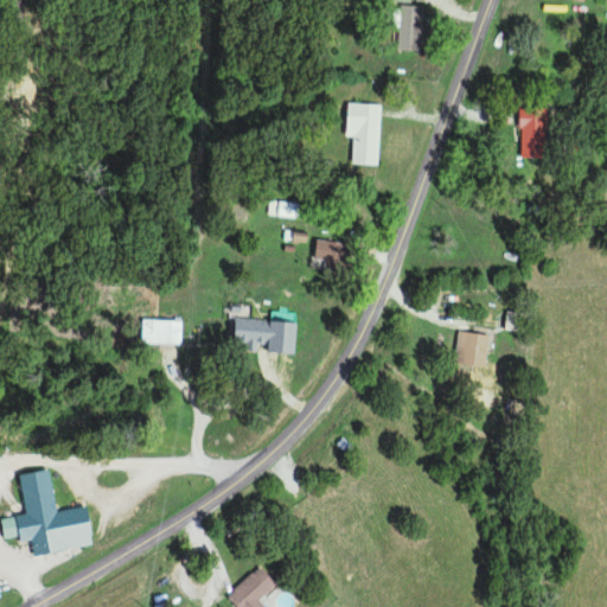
[(396,51),(419,51),(420,7),(400,6),(398,17),(396,17),(396,51)]
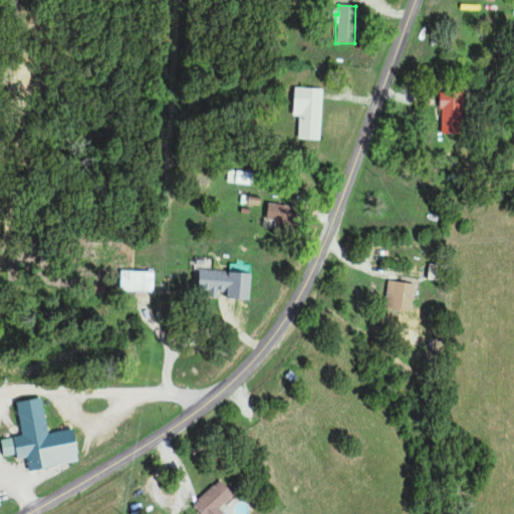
[(297,140),(319,141),(321,89),(292,88),(291,116),(298,116),(297,140)]
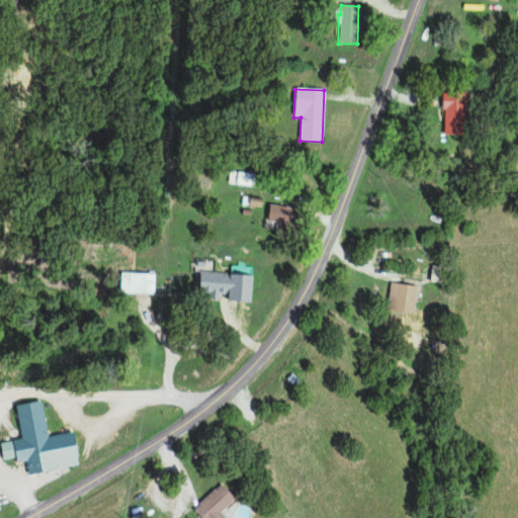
[(442,135),(464,135),(465,94),(442,93),(442,135)]
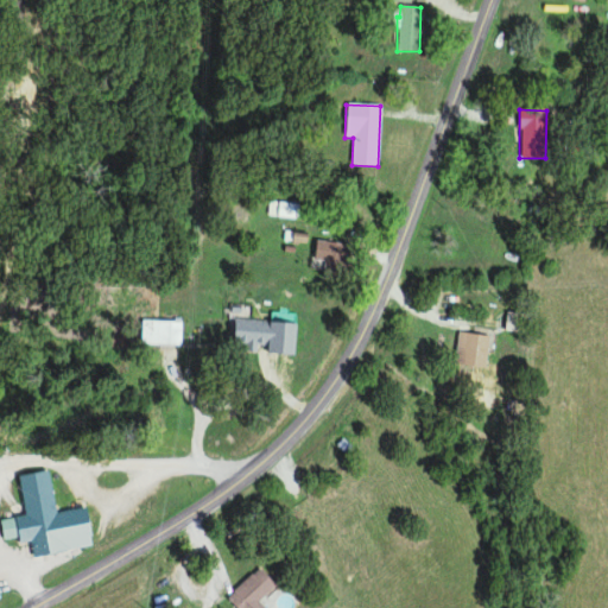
[(299,220),(301,204),(268,202),(267,216),(299,220)]
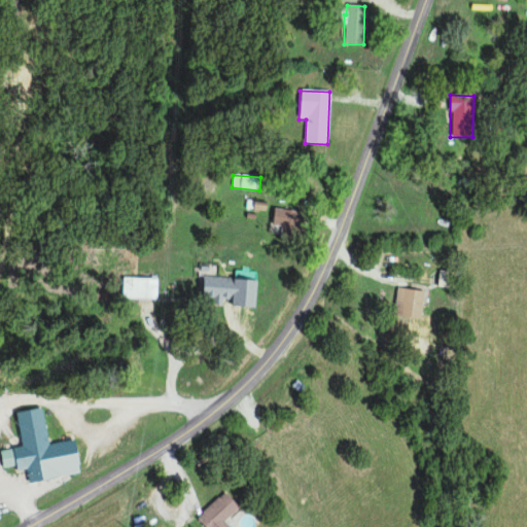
[(293,212),(274,209),(270,230),(290,233),(293,212)]
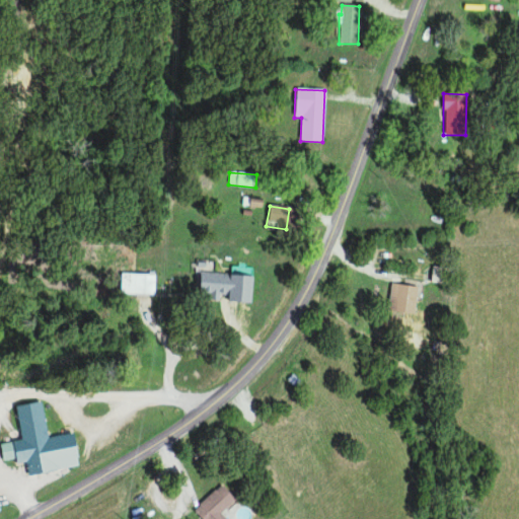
[(120,294),(154,295),(154,275),(120,274),(120,294)]
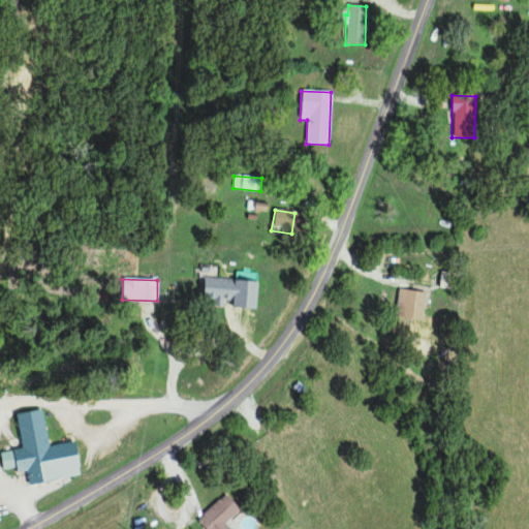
[(395,317),(422,320),(425,292),(398,289),(395,317)]
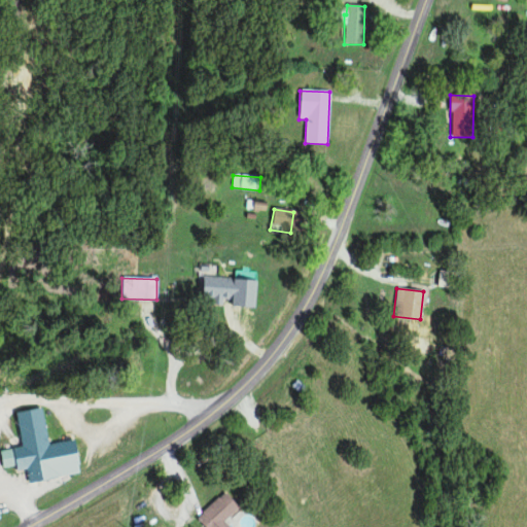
[(14,413),(20,447),(0,450),(0,462),(1,469),(14,466),(15,471),(25,469),(27,483),(79,475),(73,441),(46,445),(40,409),(14,413)]
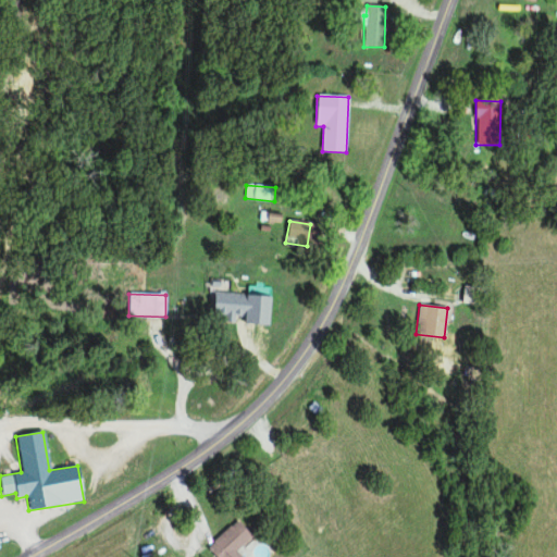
[(239,556),(235,552),(251,536),(236,520),(206,548),(213,556),(239,556)]
